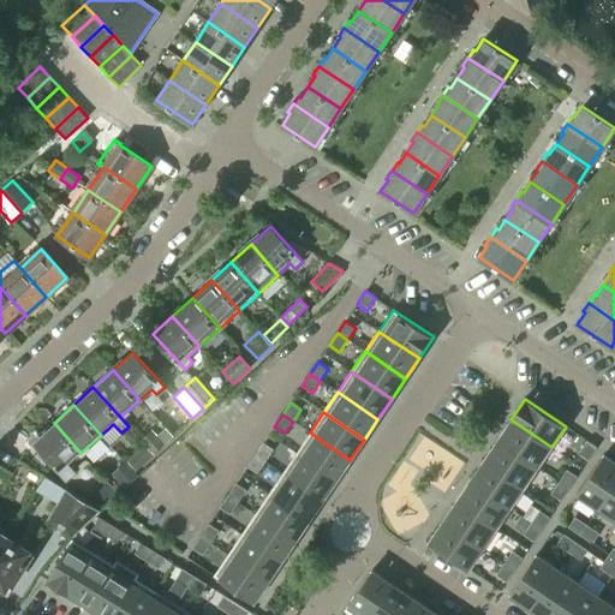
[(509,421),(511,421),(497,441),(537,467),(551,447),(511,419),(509,421)]
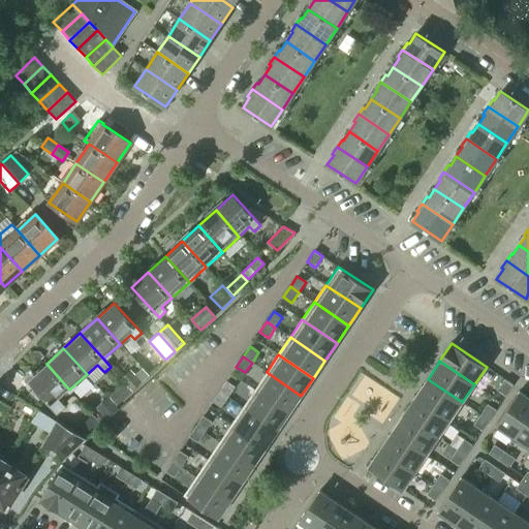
[(69,390),(47,364),(29,379),(57,410),(64,403),(60,399),(69,390)]
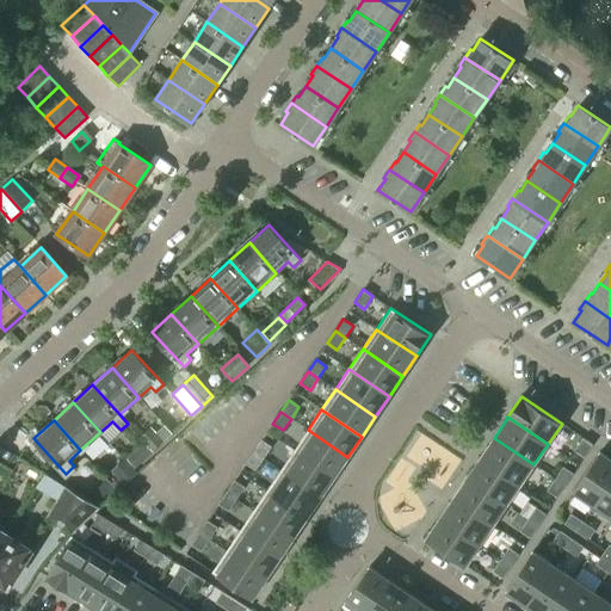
[(153,427),(140,438),(144,443),(152,451),(172,433),(165,426),(158,432),(153,427)]
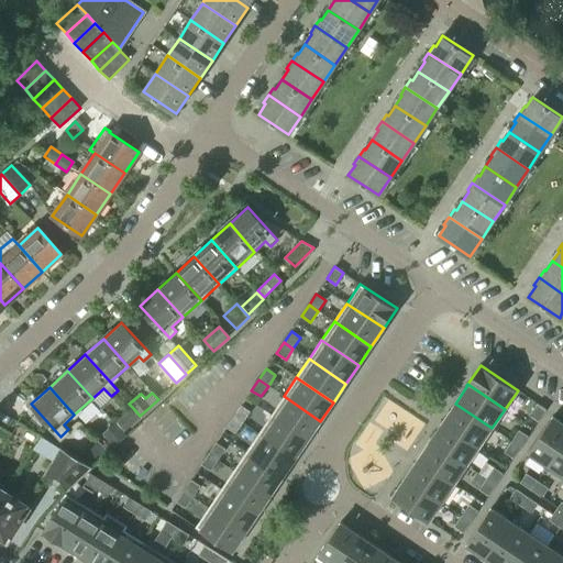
[(320,421),(284,396),(272,415),(308,440),(320,421)]
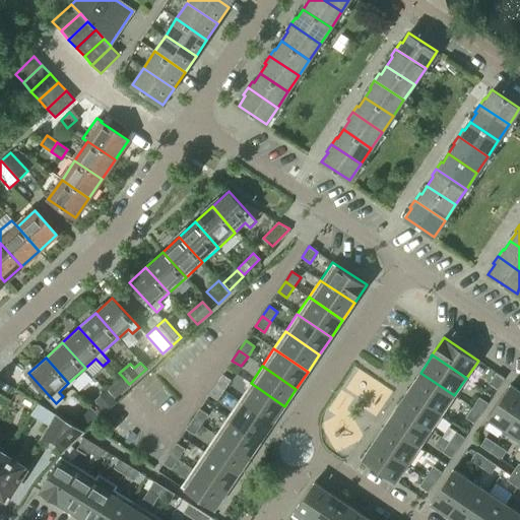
[(454,395),(420,373),(408,390),(443,412),(454,395)]
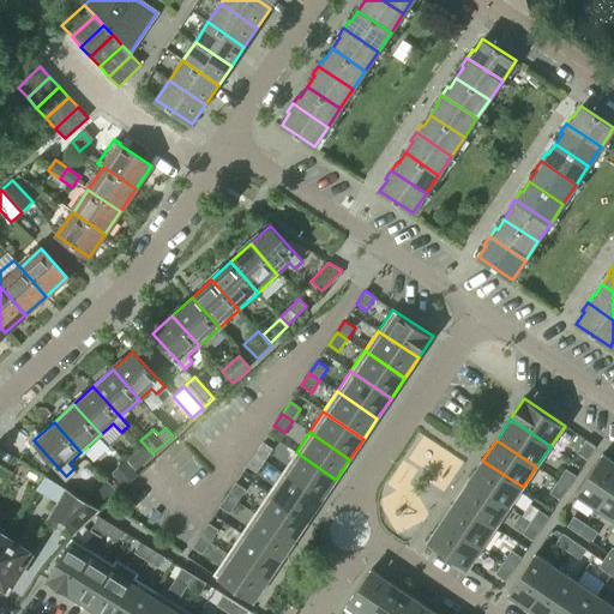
[(595,447),(585,441),(577,453),(587,459),(595,447)]
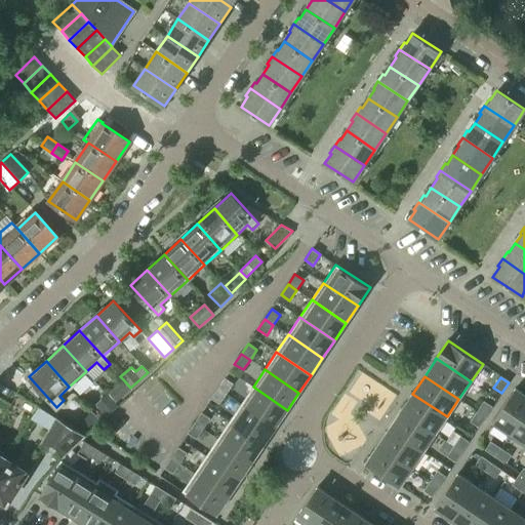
[(233,384),(225,378),(217,389),(227,394),(233,384)]
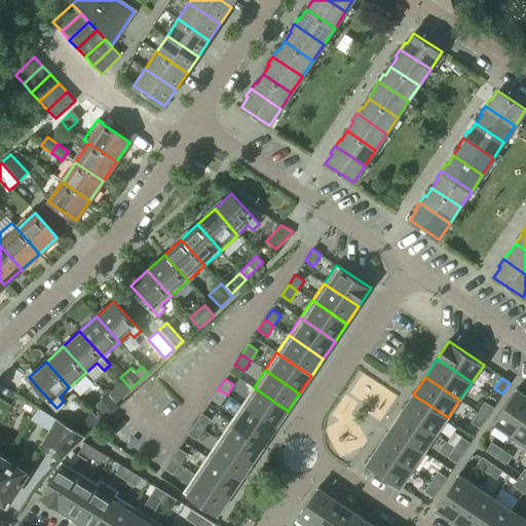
[(130,388),(124,381),(109,396),(115,403),(130,388)]
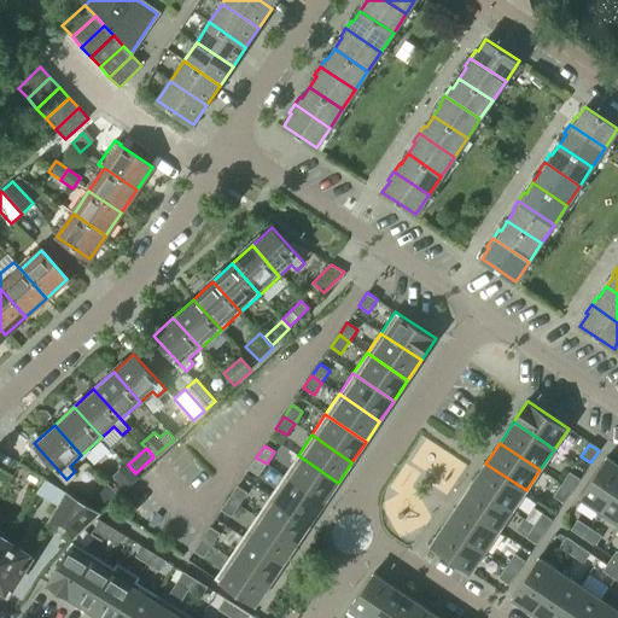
[(338,483),(298,455),(284,476),(325,503),(338,483)]
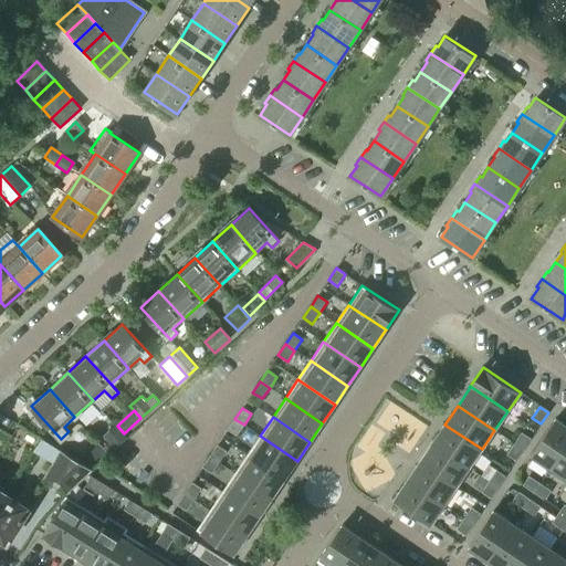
[(565,425),(556,418),(531,456),(551,469),(565,444),(565,425)]
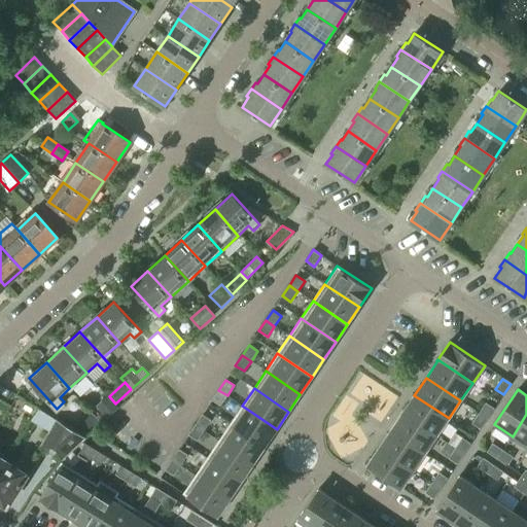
[(227,395),(218,390),(212,400),(220,406),(227,395)]
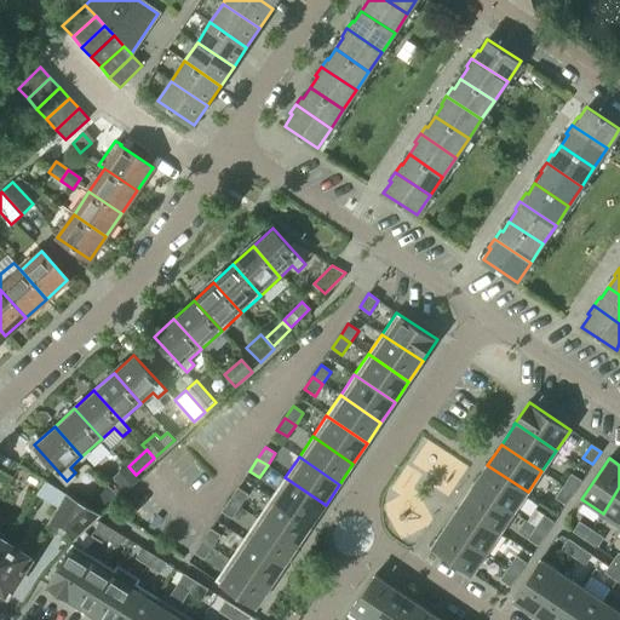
[(528,492),(487,465),(474,484),(514,512),(528,492)]
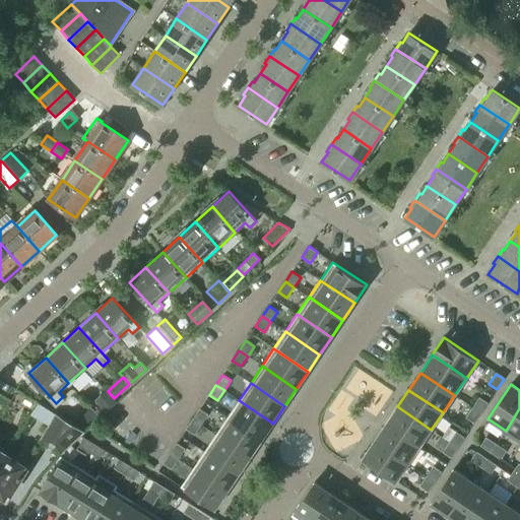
[(488,403),(479,397),(472,407),(480,413),(488,403)]
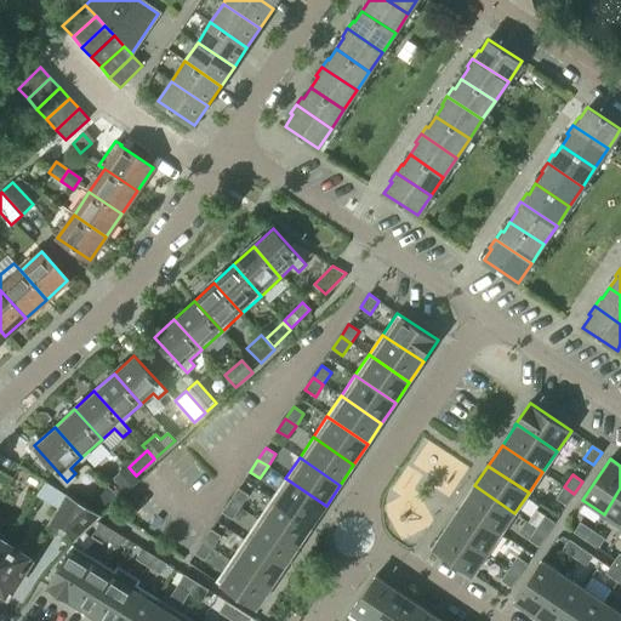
[(326,506),(285,478),(272,499),(312,527),(326,506)]
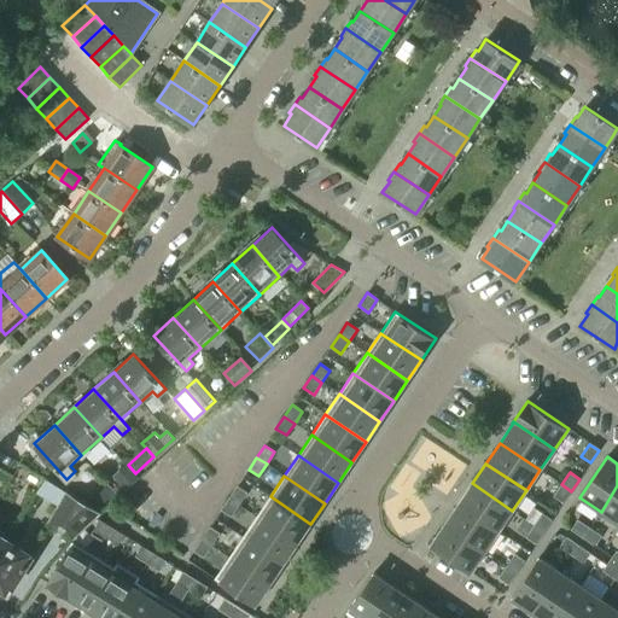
[(101,513),(46,481),(38,495),(58,507),(47,525),(74,540),(101,513)]
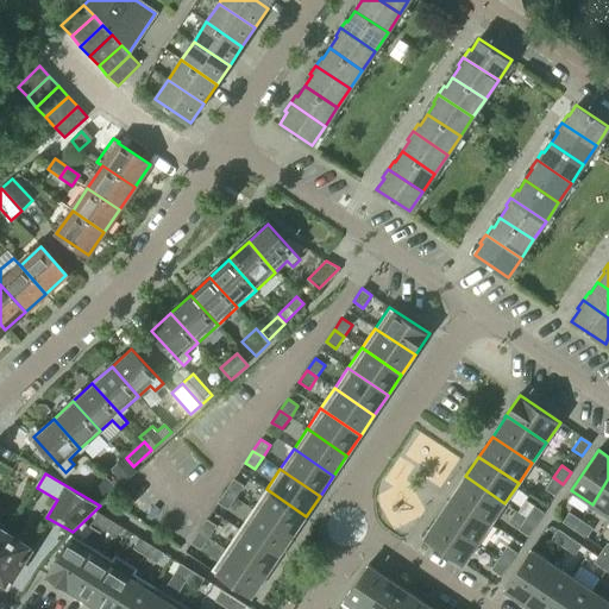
[(504,503),(465,476),(452,496),(491,523),(504,503)]
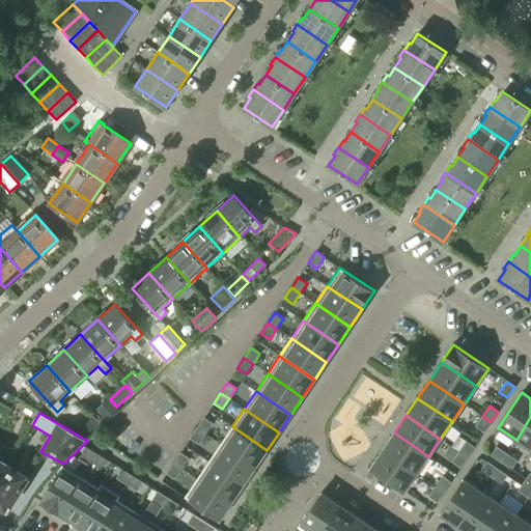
[(491,422),(482,416),(475,426),(484,432),(491,422)]
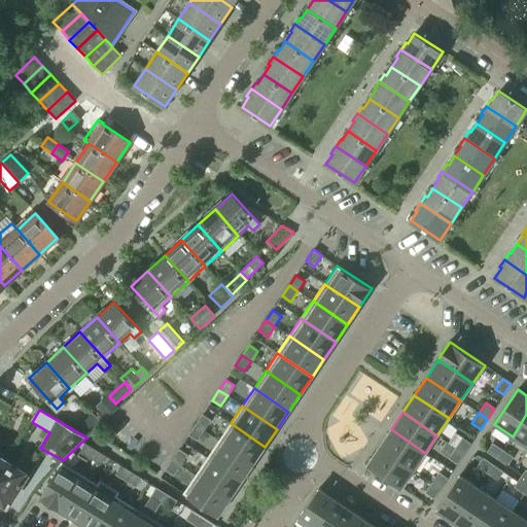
[(526,414),(513,436),(526,446),(526,414)]
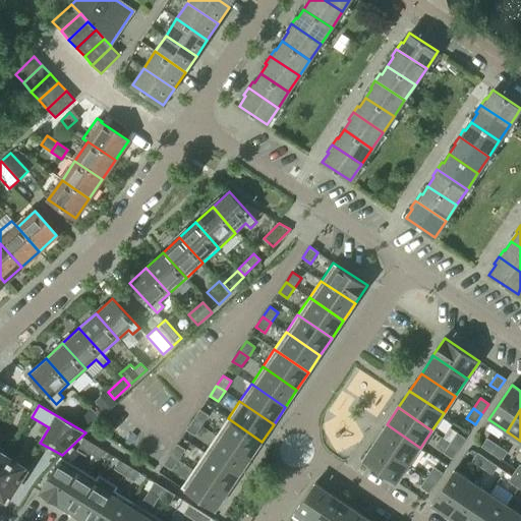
[(209,415),(199,410),(193,420),(201,425),(209,415)]
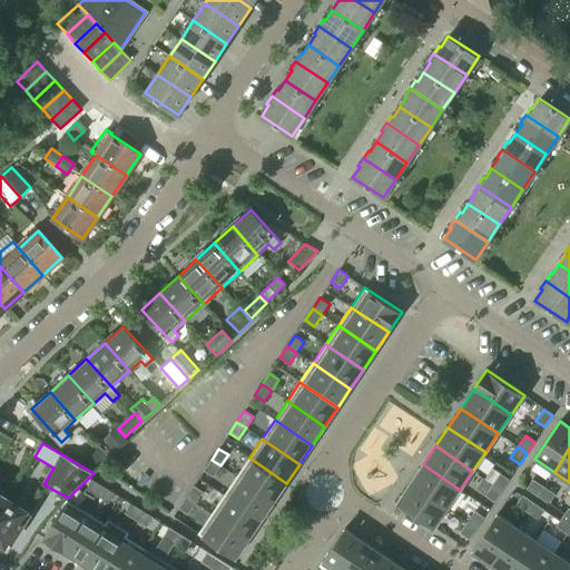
[(286,483),(249,458),(236,477),(274,502),(286,483)]
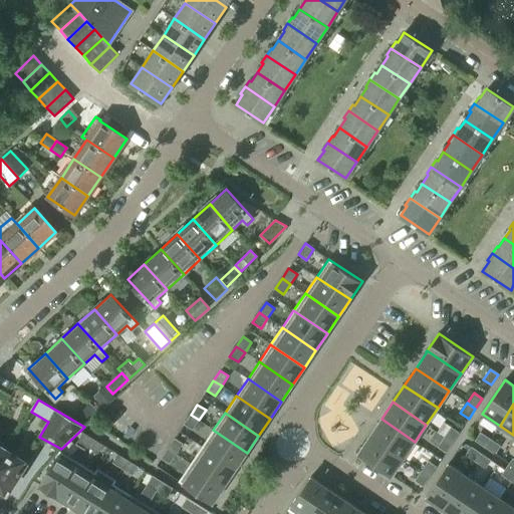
[(199,420),(191,415),(184,425),(192,430),(199,420)]
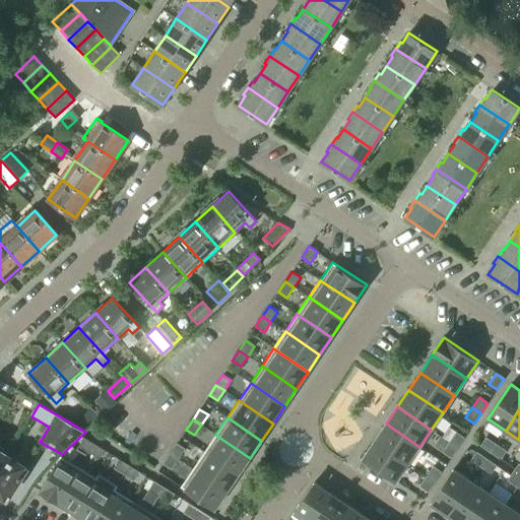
[(419,447),(386,424),(374,441),(408,464),(419,447)]
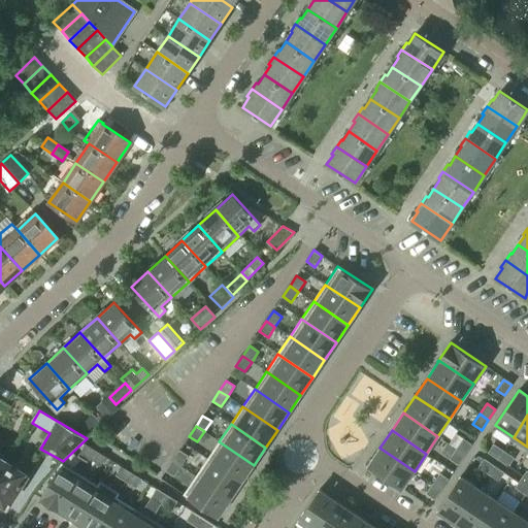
[(472,444),(463,439),(456,450),(464,455),(472,444)]
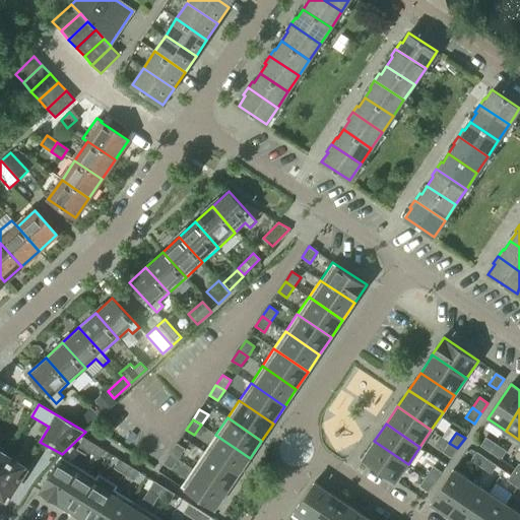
[(250,458),(215,435),(204,452),(238,474),(250,458)]
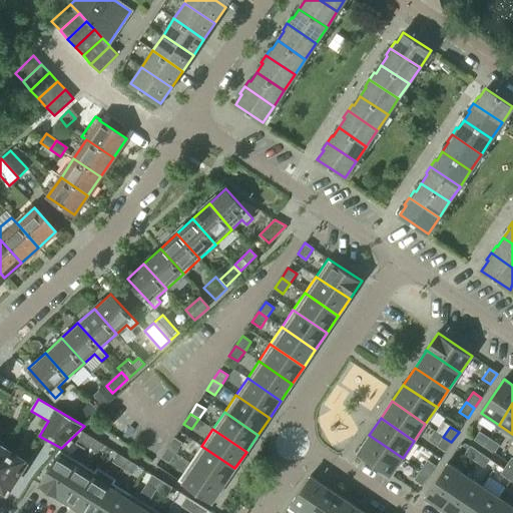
[(92,438),(82,432),(77,440),(87,447),(92,438)]
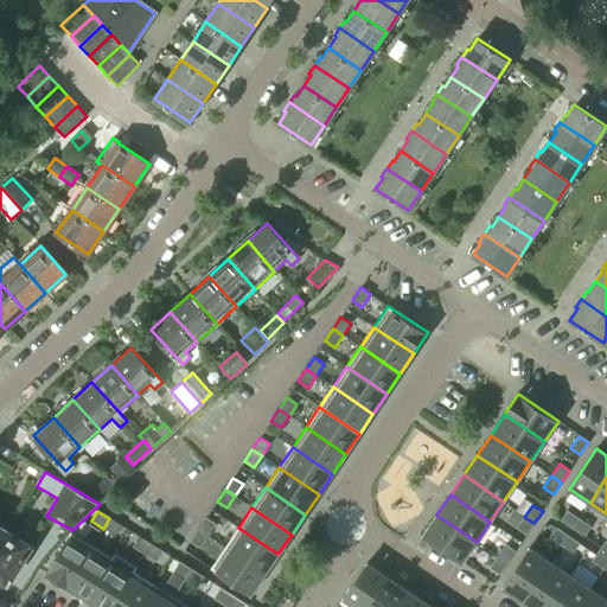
[(579,518),(567,511),(561,521),(573,529),(579,518)]
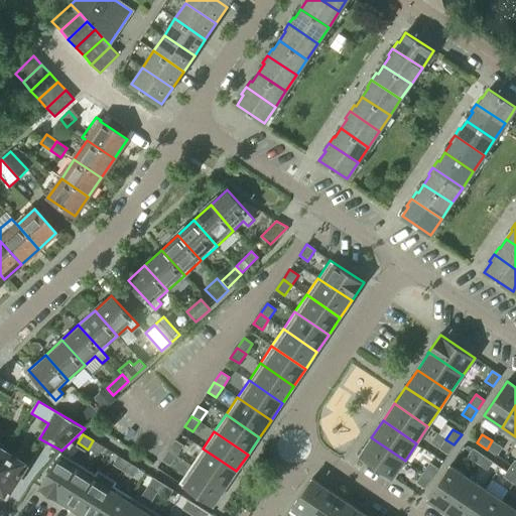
[(405,461),(371,437),(359,456),(393,479),(405,461)]
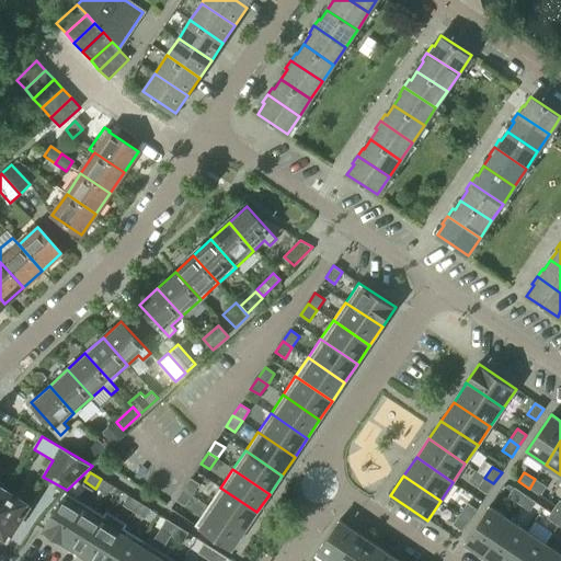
[(199,484),(190,478),(183,489),(192,495),(199,484)]
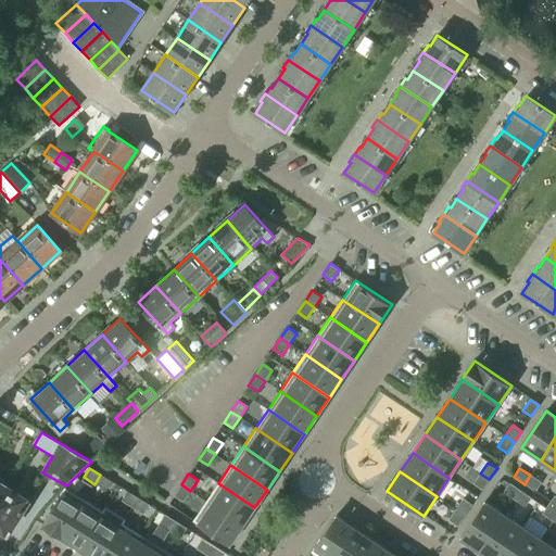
[(489,479),(480,474),(474,484),(482,490),(489,479)]
